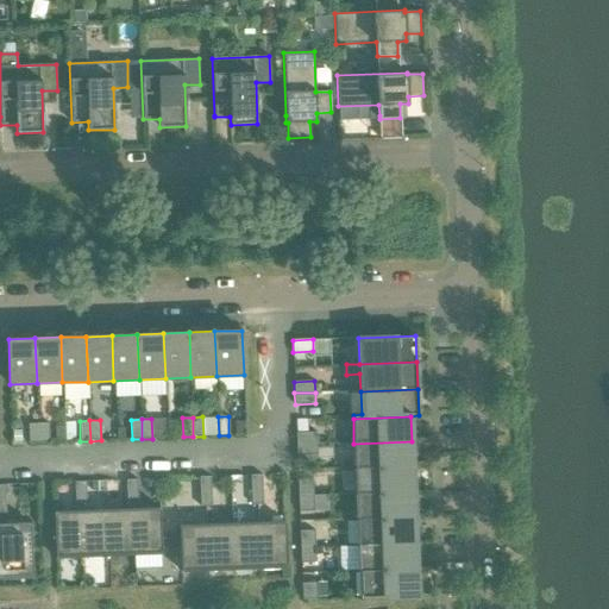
[(49,422),(38,424),(39,443),(49,443),(49,422)]
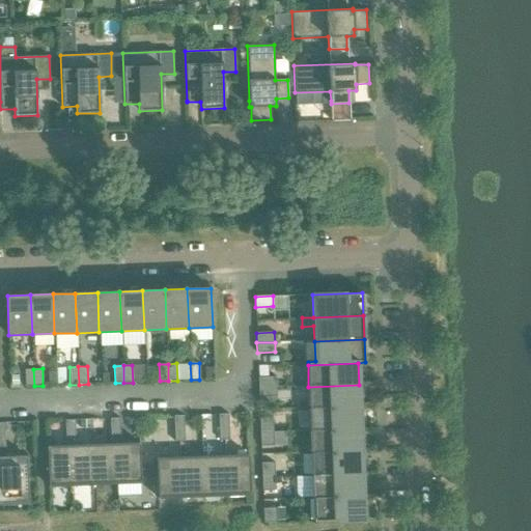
[(34,386),(33,369),(25,369),(25,387),(34,386)]
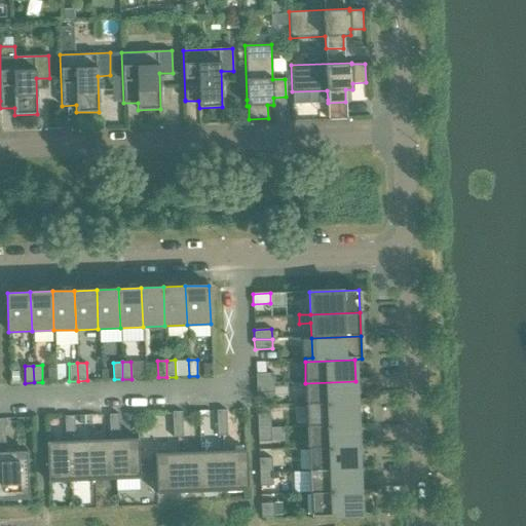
[(256,374),(256,384),(273,383),(273,373),(256,374)]
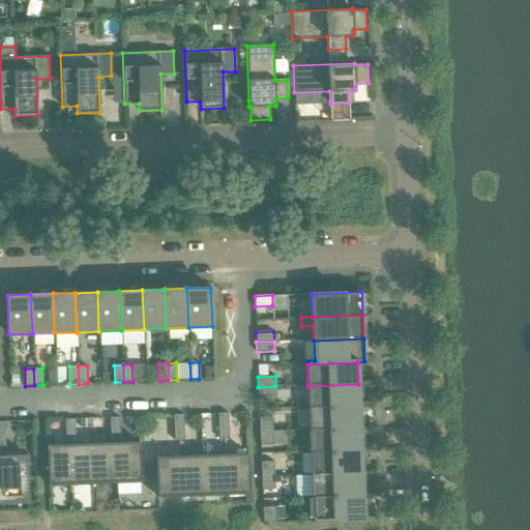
[(307,386),(308,409),(359,407),(358,384),(307,386)]
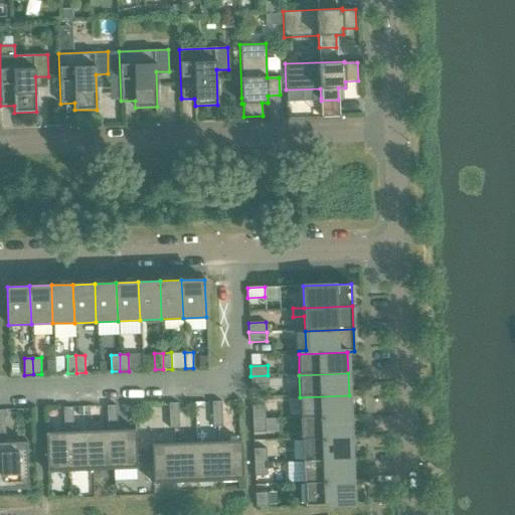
[(268,375),(250,376),(250,385),(269,384),(268,375)]
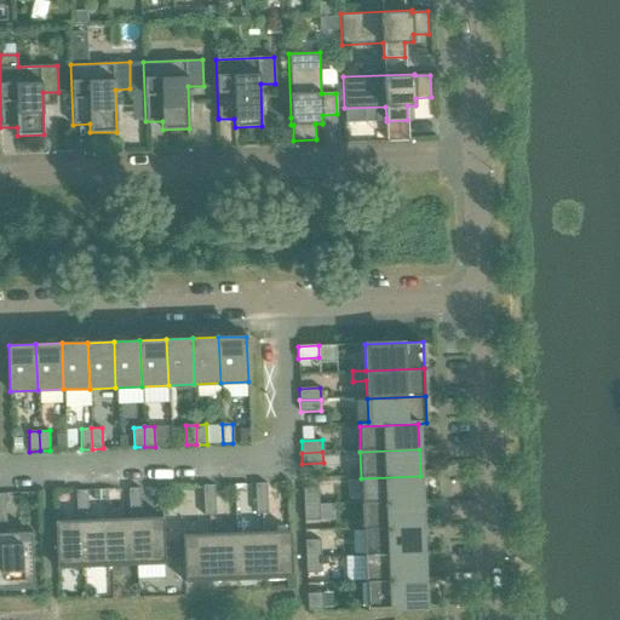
[(361,478),(362,504),(420,501),(420,476),(361,478)]
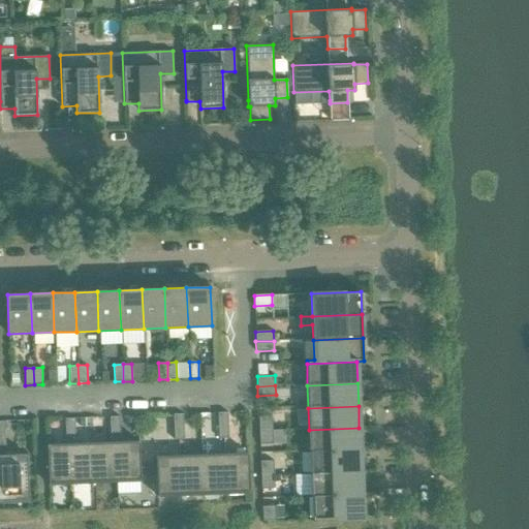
[(217,412),(218,426),(227,425),(227,412),(217,412)]
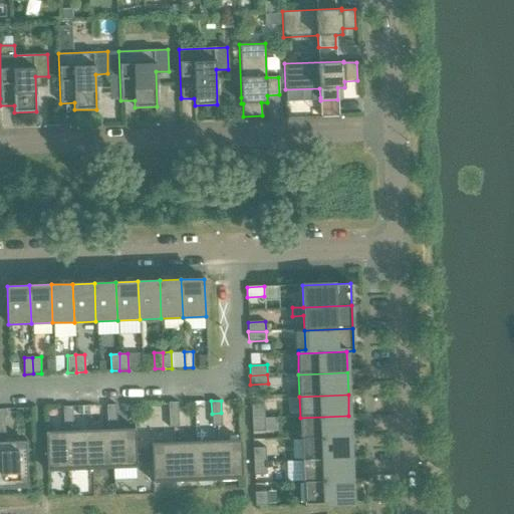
[(168,403),(169,415),(178,415),(178,402),(168,403)]
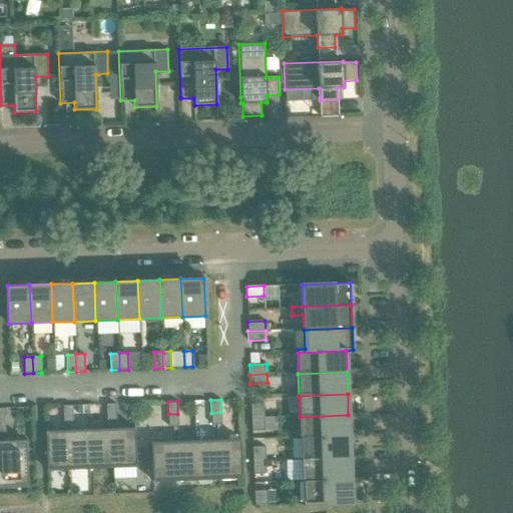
[(116,416),(115,404),(106,404),(106,417),(116,416)]
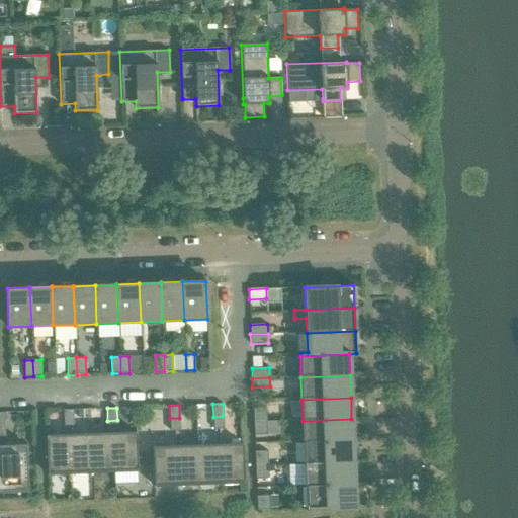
[(253,408),(254,422),(266,421),(266,408),(253,408)]
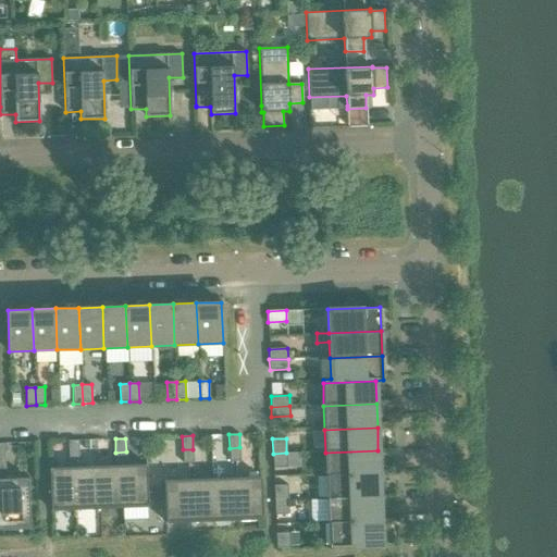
[(78,441),(69,441),(69,454),(78,454),(78,441)]
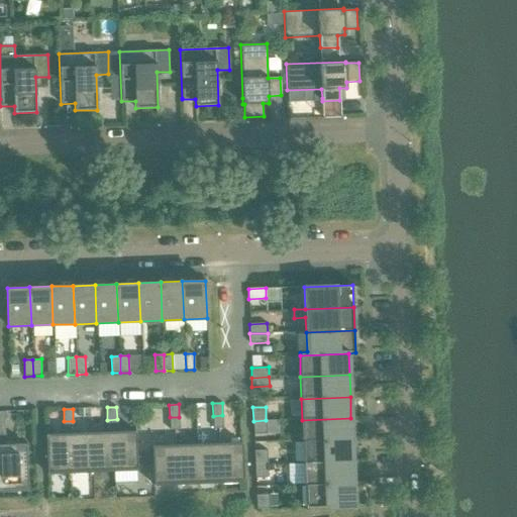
[(222,415),(213,416),(213,428),(223,428),(222,415)]
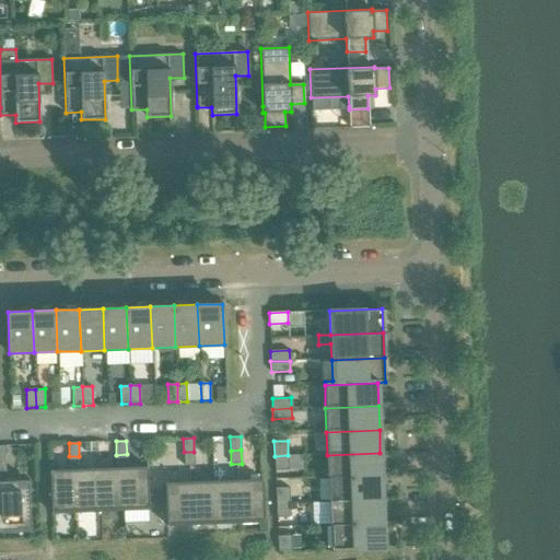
[(194,452),(184,452),(184,466),(195,466),(194,452)]
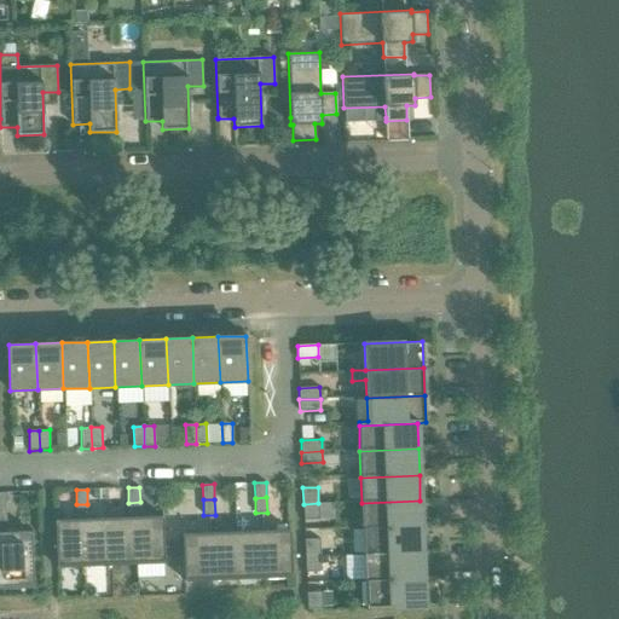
[(362,503),(363,530),(421,527),(420,501),(362,503)]
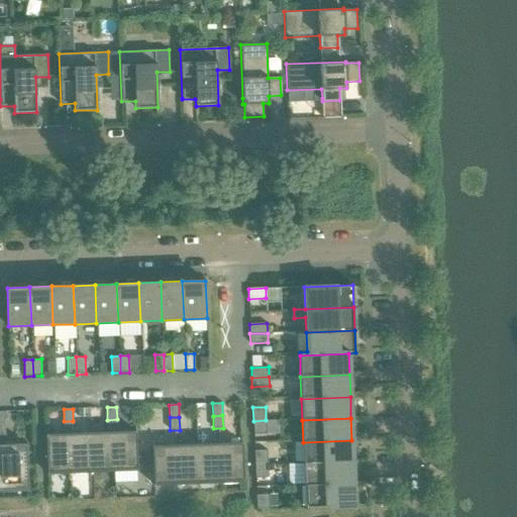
[(107,420),(108,432),(112,432),(114,469),(137,468),(135,431),(117,432),(117,419),(107,420)]
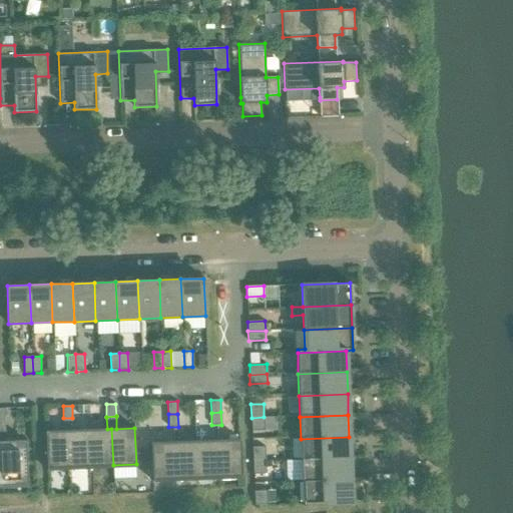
[(264,417),(251,418),(251,431),(265,431),(264,417)]
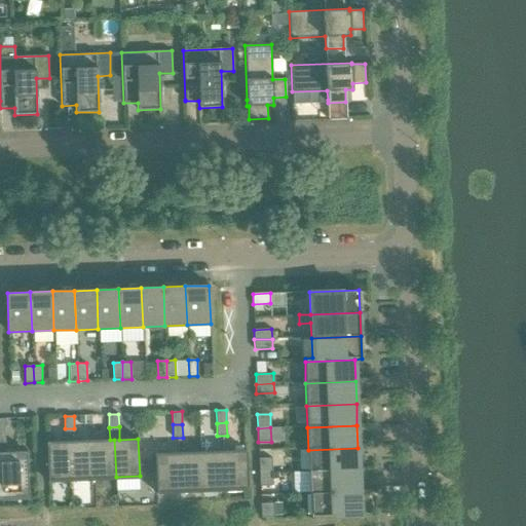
[(65,428),(66,442),(70,442),(71,479),(94,478),(92,441),(75,441),(74,428),(65,428)]
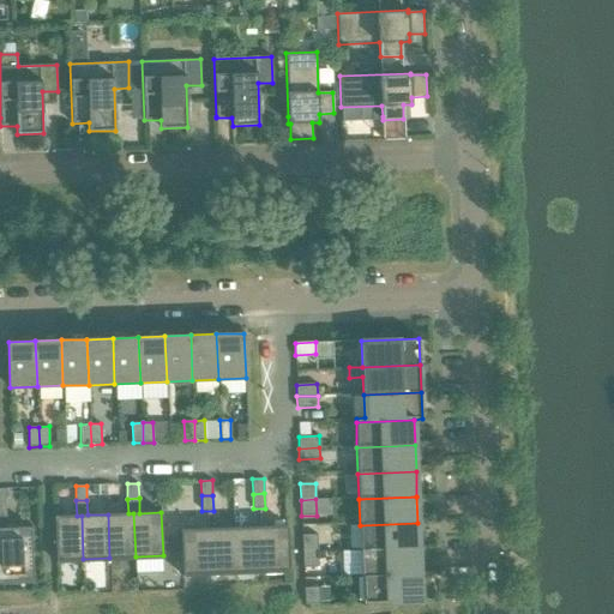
[(133,513),(128,513),(108,515),(109,558),(136,557),(133,513)]
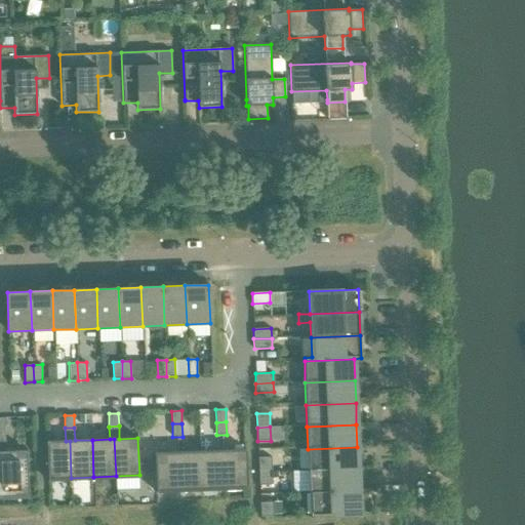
[(70,441),(66,441),(46,441),(48,479),(71,478),(70,441)]
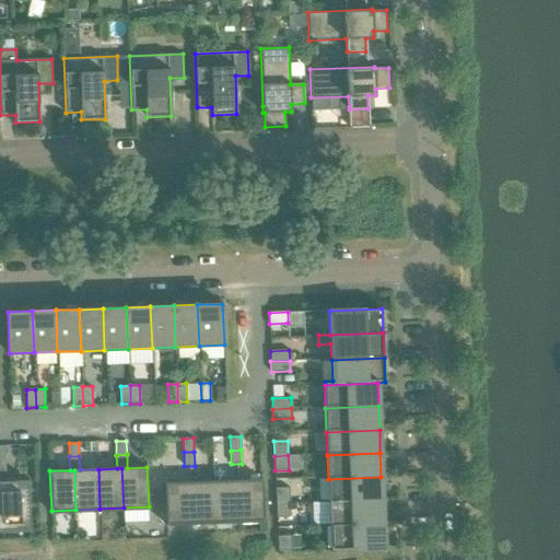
[(328,479),(329,502),(382,500),(381,477),(328,479)]
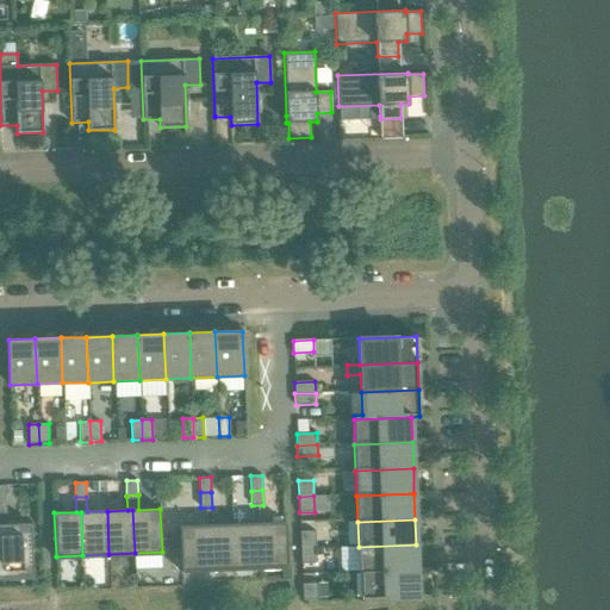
[(285,522),(259,523),(260,567),(287,566),(285,522)]
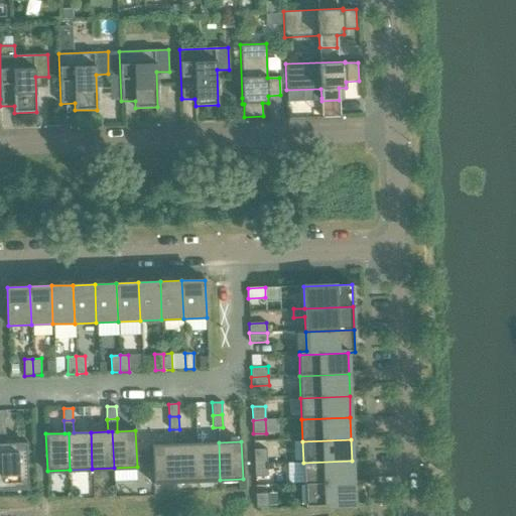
[(219,442),(197,443),(198,481),(220,480),(219,442)]
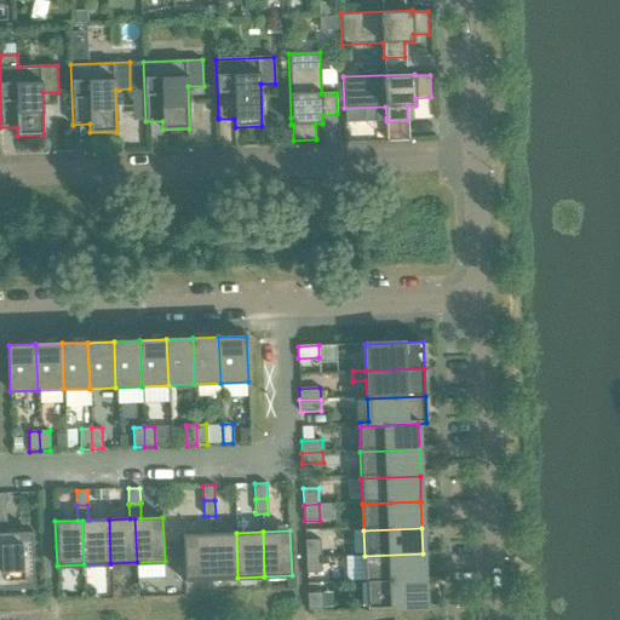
[(32,533),(0,534),(3,586),(33,585),(32,533)]
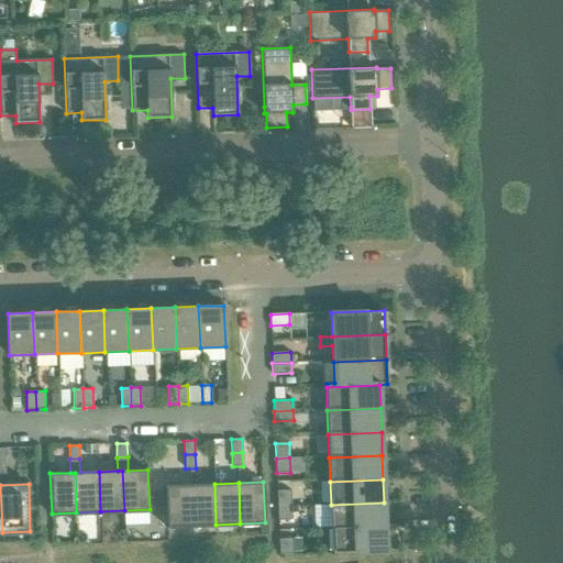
[(214,484),(190,485),(192,525),(216,525),(214,484)]
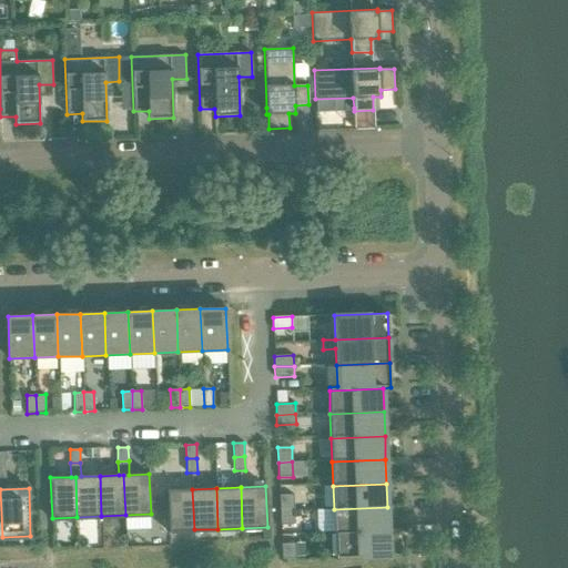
[(194,529),(192,489),(168,490),(169,530),(194,529)]
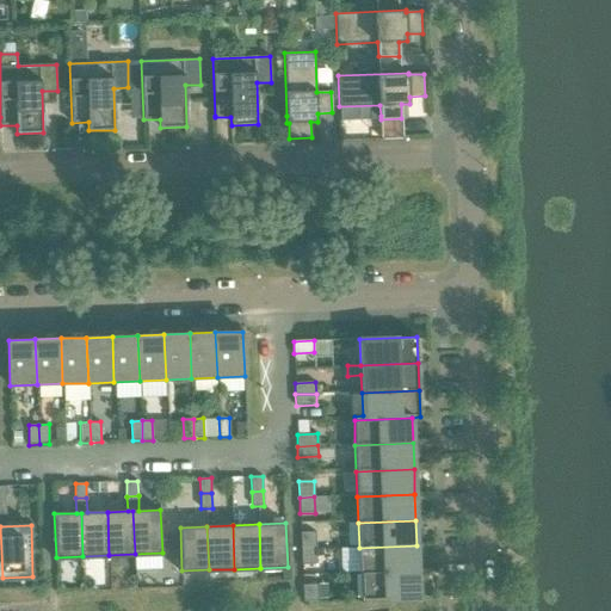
[(301,532),(301,549),(316,548),(315,532),(301,532)]
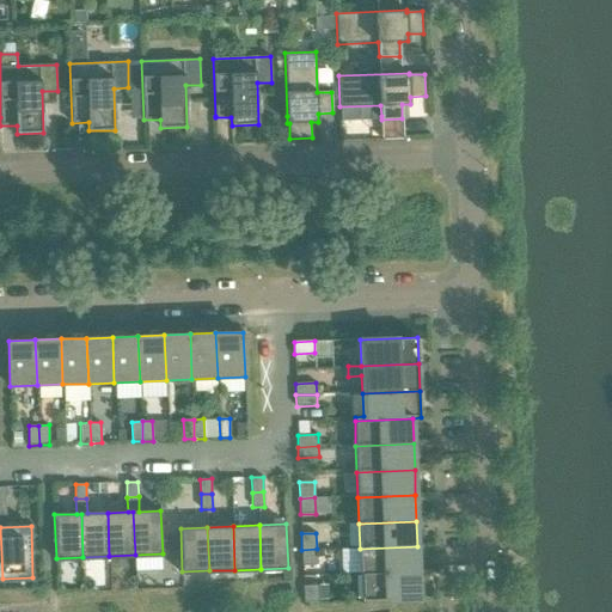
[(360,549),(361,575),(418,573),(417,546),(360,549)]
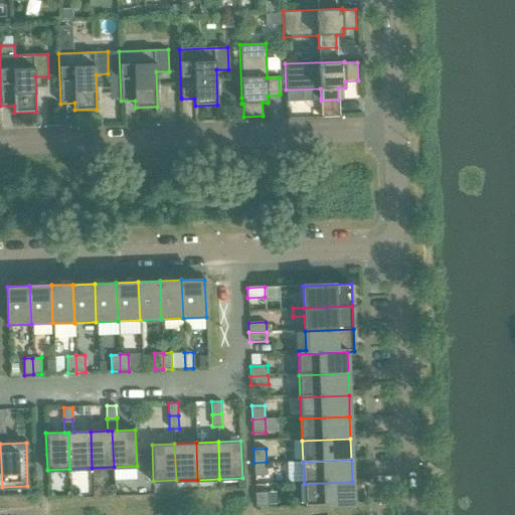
[(267,462),(253,463),(254,476),(267,476),(267,462)]
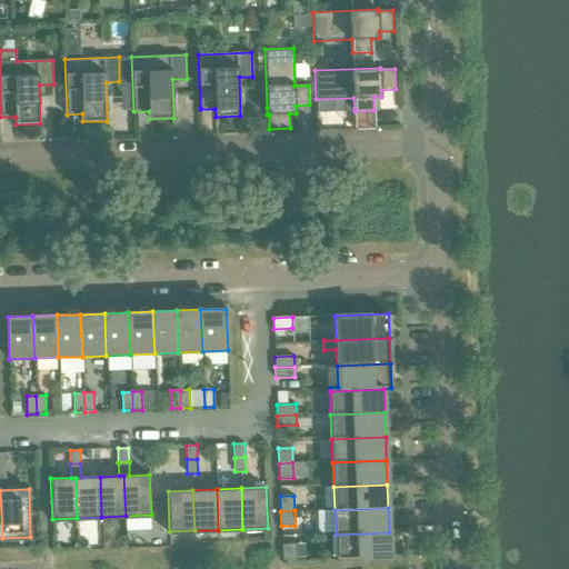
[(389,532),(336,535),(336,558),(390,556),(389,532)]
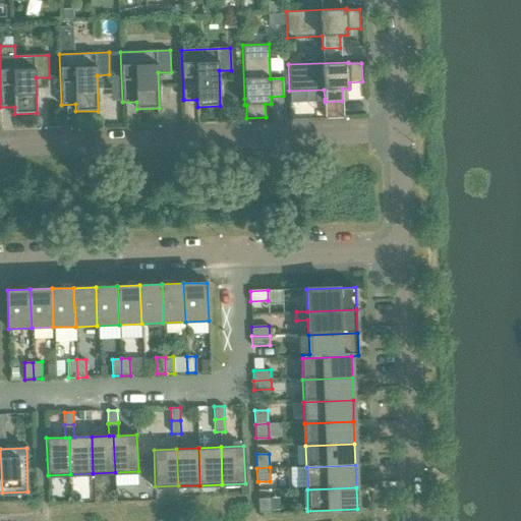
[(258,499),(258,513),(272,513),(271,499),(258,499)]
